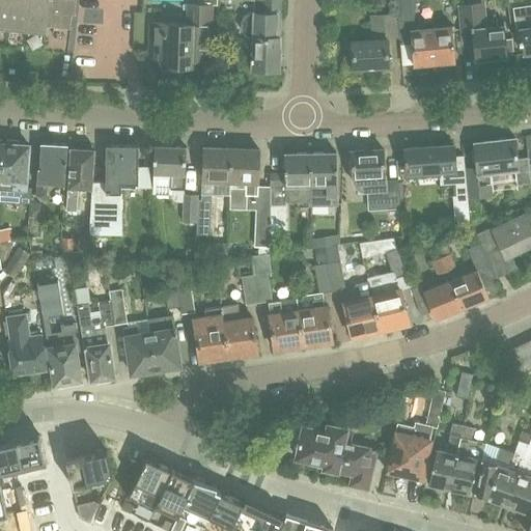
[(0,0),(0,28),(46,33),(47,24),(72,26),(73,11),(76,11),(76,0),(0,0)]
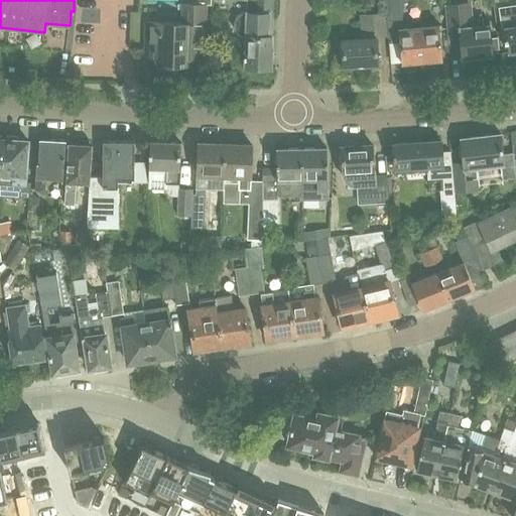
[(188,66),(188,44),(205,44),(206,3),(209,0),(191,0),(192,2),(188,2),(182,9),(181,22),(146,21),(145,47),(147,47),(147,61),(158,61),(158,65),(188,66)]
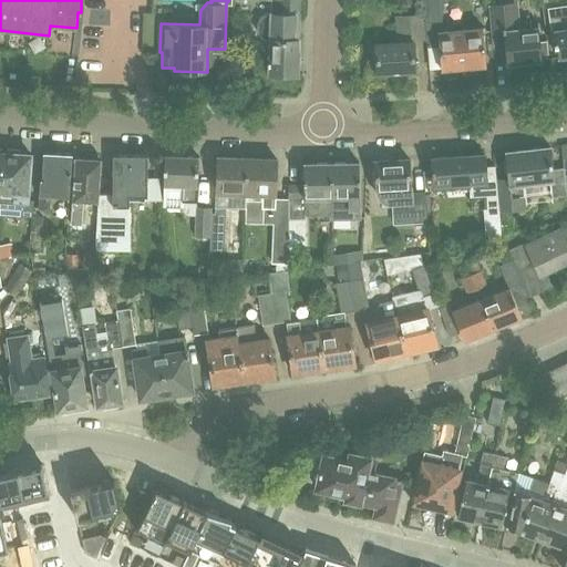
[(266,38),(269,39),(268,73),(297,74),(299,0),(270,0),(270,12),(268,12),(266,13),(263,14),(261,16),(260,17),(259,19),(258,19),(258,21),(257,22),(257,24),(257,27),(257,29),(258,31),(260,33),(261,35),(264,37),(266,38)]
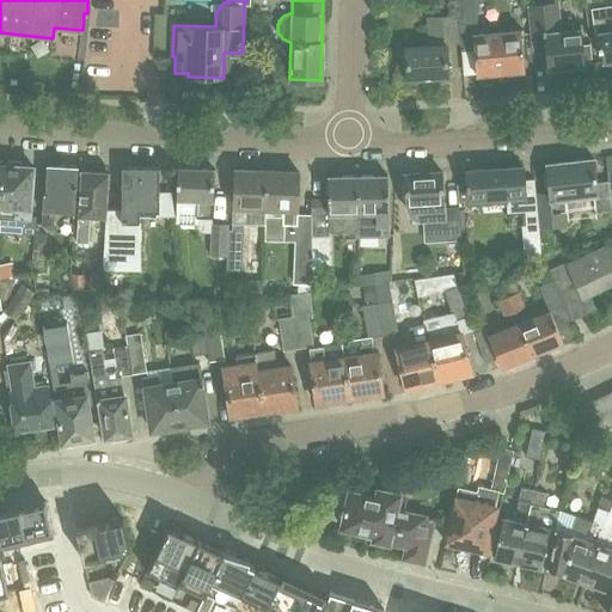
[(456,0),(458,17),(459,43),(460,51),(475,50),(476,74),(503,72),(506,74),(519,73),(520,71),(524,71),(520,30),(477,34),(476,24),(477,0),(456,0)]
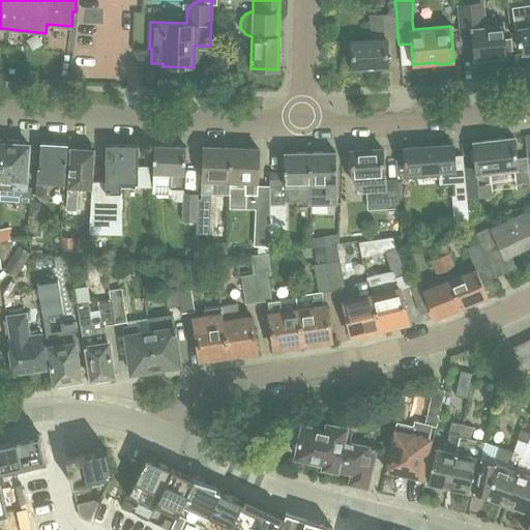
[(473,59),(493,57),(494,59),(503,58),(503,56),(506,55),(503,25),(487,27),(483,2),(457,5),(459,31),(470,30),(473,59)]
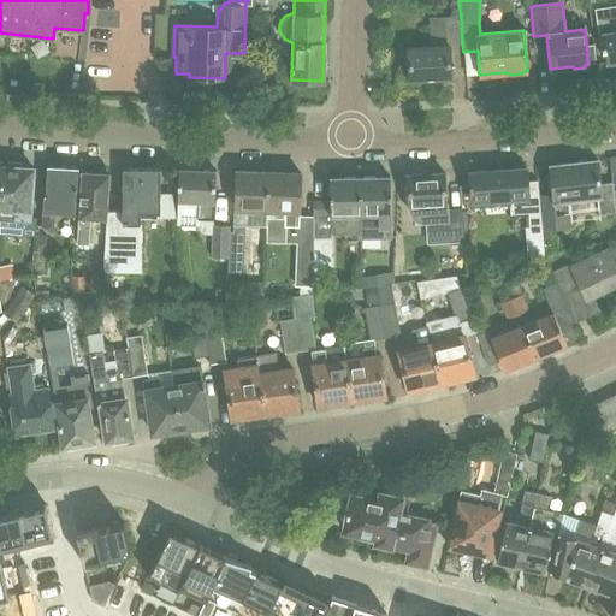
[(605,63),(610,61),(611,64),(615,63),(615,5),(598,9),(605,63)]
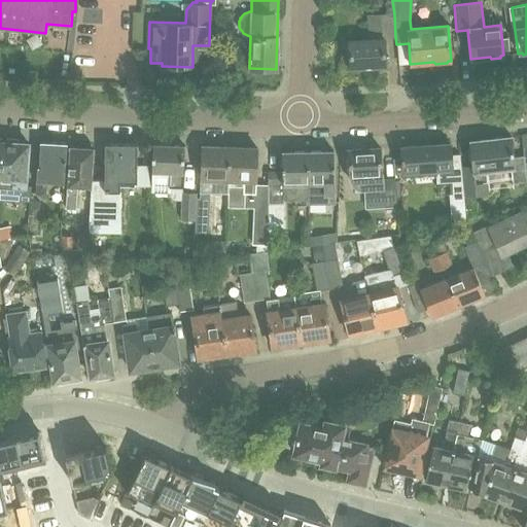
[(383,38),(395,37),(394,14),(367,16),(369,40),(341,42),(342,69),(385,66),(383,38)]
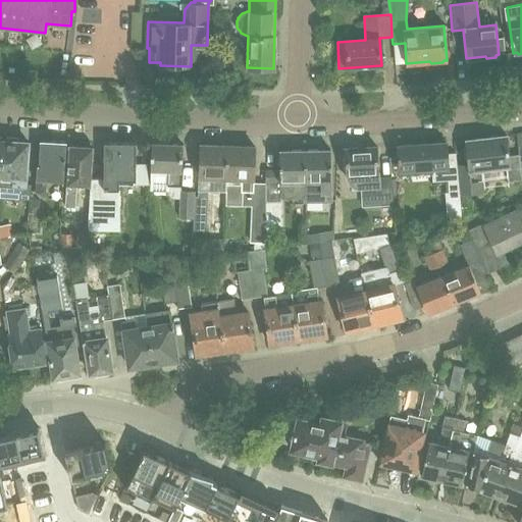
[(468,164),(456,165),(459,195),(483,193),(482,179),(488,179),(492,169),(507,168),(508,181),(521,180),(519,155),(507,156),(506,137),(498,137),(498,136),(487,137),(487,138),(466,139),(468,164)]
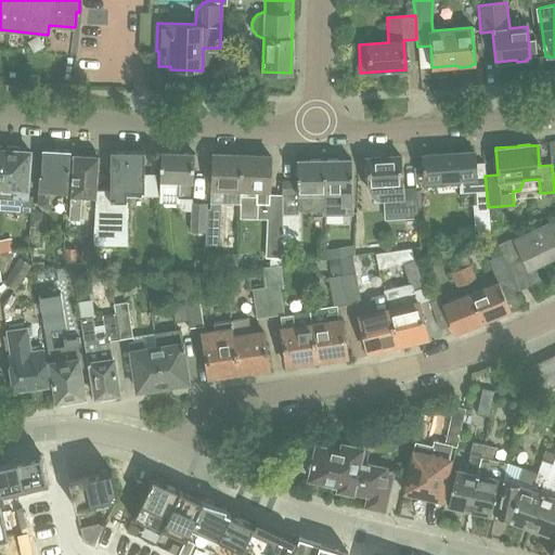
[(28,175),(29,151),(18,151),(18,147),(9,146),(7,150),(4,149),(0,196),(0,205),(21,207),(21,211),(31,213),(33,197),(28,197),(29,175),(28,175)]
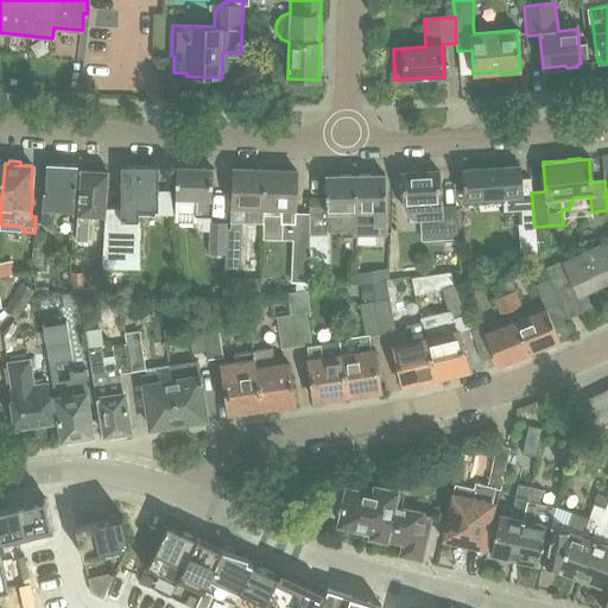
[(45,163),(45,168),(44,189),(43,189),(40,222),(52,223),(54,211),(51,208),(75,210),(77,164),(45,163)]
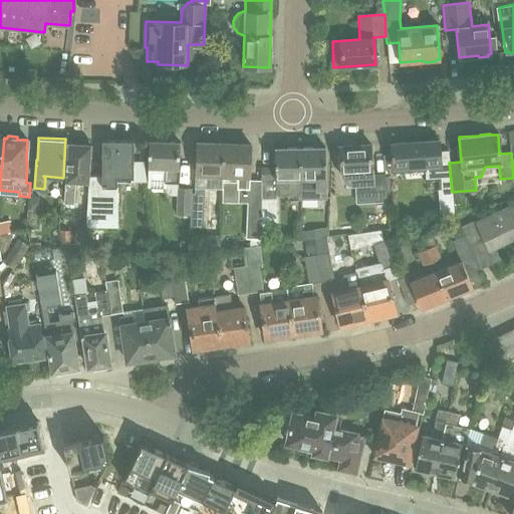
[(88,182),(89,176),(90,145),(87,145),(85,142),(80,141),(78,144),(68,143),(64,204),(73,204),(75,182),(88,182)]
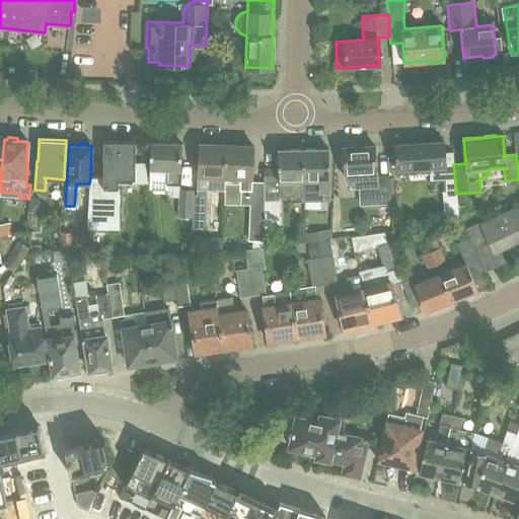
[(103,177),(90,177),(89,183),(89,191),(87,222),(105,223),(116,224),(118,188),(118,179),(133,179),(133,182),(147,182),(144,163),(134,163),(134,142),(103,142),(103,177)]
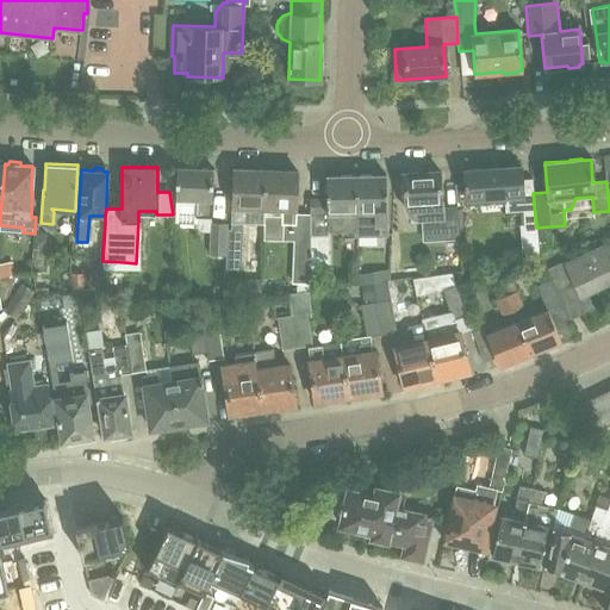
[(211,218),(212,168),(178,167),(175,212),(197,213),(198,217),(199,221),(200,223),(203,224),(205,225),(209,226),(209,255),(223,255),(224,222),(210,221),(210,218),(211,218)]
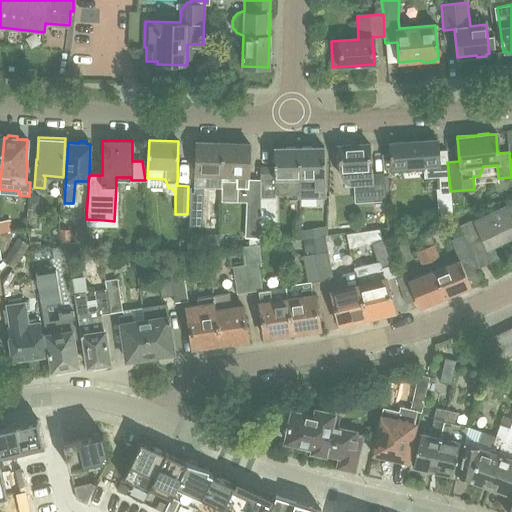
[(438,140),(402,143),(402,142),(392,143),(389,144),(390,155),(383,156),(384,167),(423,164),(424,178),(439,177),(440,188),(436,189),(438,217),(452,216),(450,191),(447,162),(446,151),(438,152),(438,140)]
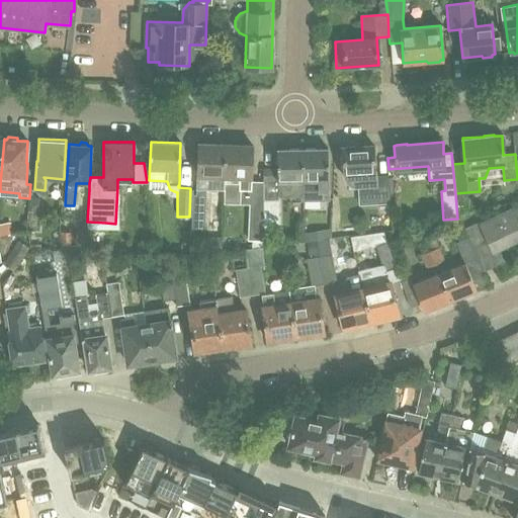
[(193,188),(190,188),(189,217),(192,217),(191,229),(205,229),(206,188),(208,188),(209,176),(225,177),(226,144),(197,143),(196,194),(193,194),(193,188)]
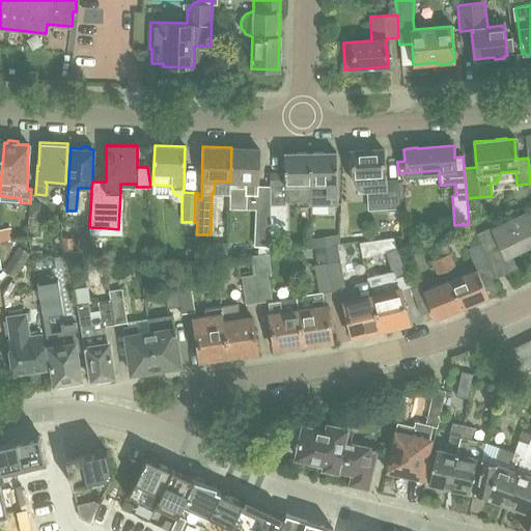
[(258,148),(231,147),(230,182),(245,182),(244,220),(256,220),(258,148)]
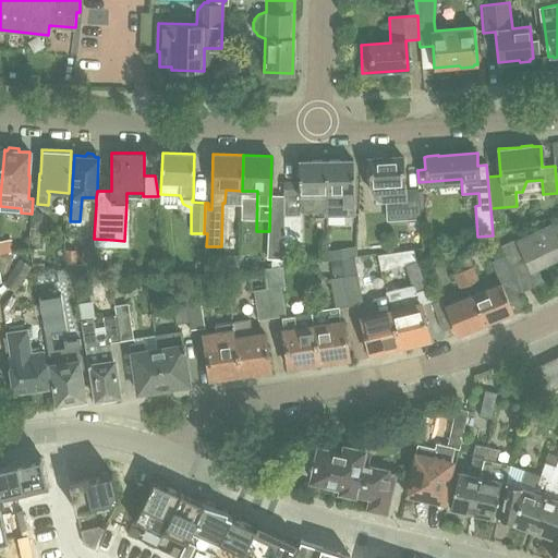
[(368,159),(370,186),(371,189),(372,191),(373,193),(374,194),(375,196),(377,197),(379,198),(381,199),(384,199),(388,201),(388,207),(398,207),(398,220),(421,218),(419,192),(405,192),(403,158),(368,159)]
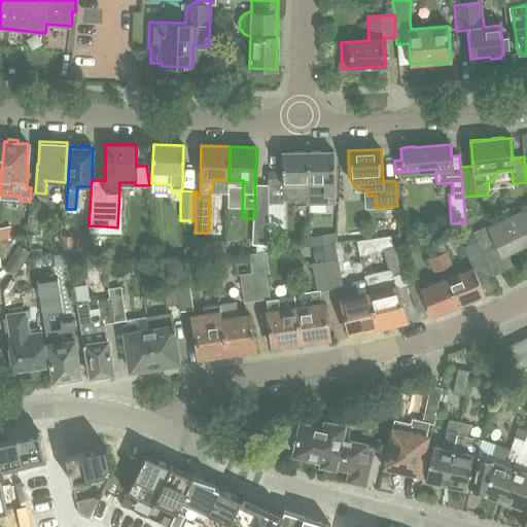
[(307,200),(307,195),(307,151),(281,151),(282,170),(267,170),(267,202),(283,202),(283,201),(307,200)]
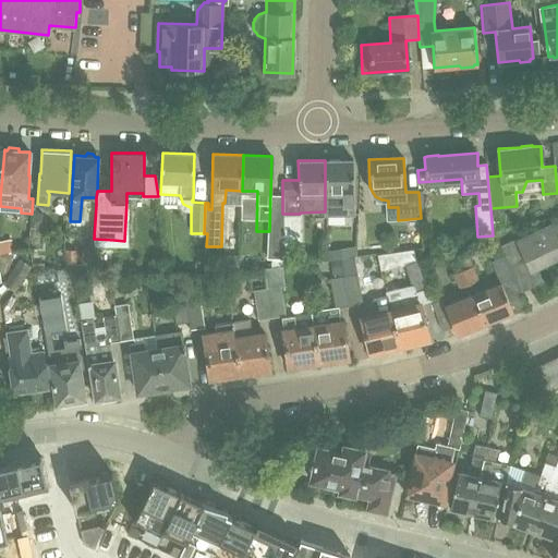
[(353,160),(325,160),(325,206),(325,211),(325,214),(352,214),(353,199),(353,160)]
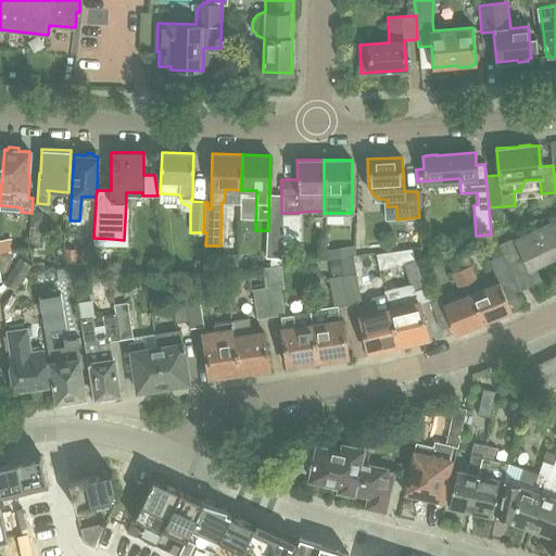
[(41,227),(42,213),(33,212),(32,227),(41,227)]
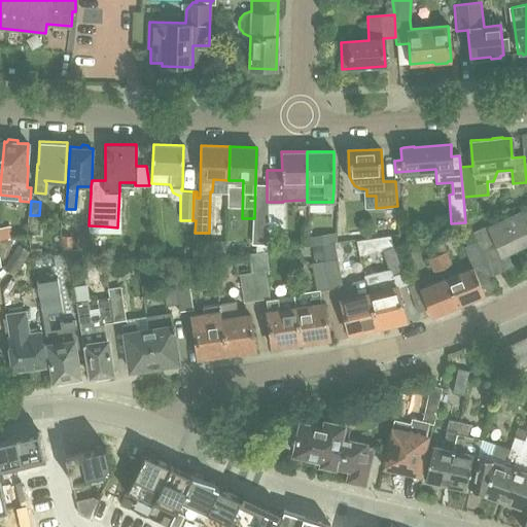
[(476,243),(485,264),(490,275),(512,266),(506,253),(526,243),(526,209),(489,226),(488,225),(471,233),(476,243)]
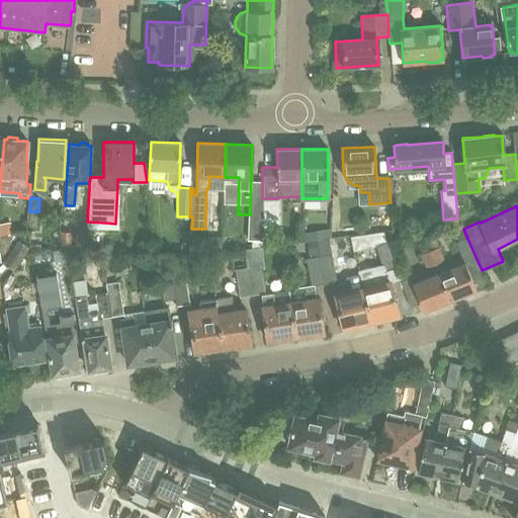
[(307,242),(316,241),(329,239),(327,228),(303,233),(305,242),(307,242)]
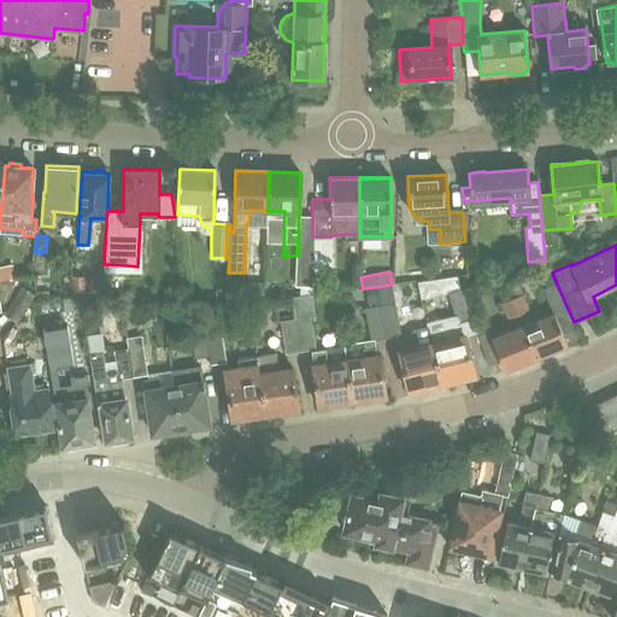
[(86,276),(71,276),(70,293),(84,294),(86,276)]
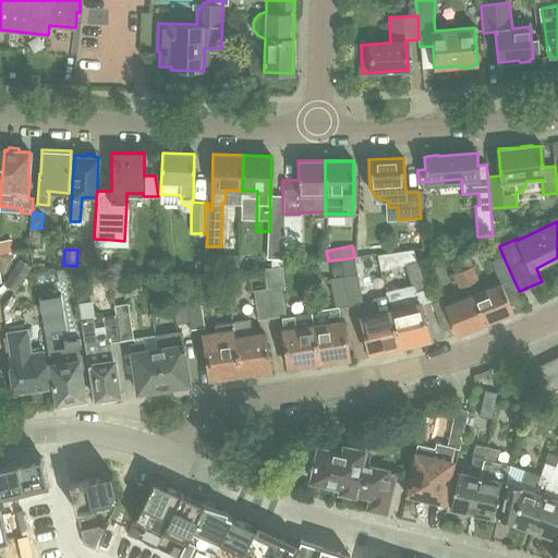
[(461,270),(471,267),(465,252),(456,255),(461,270)]
